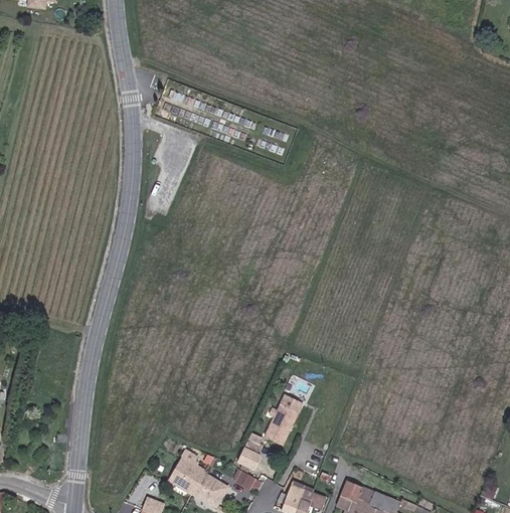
[(27,0),(26,6),(45,9),(46,0),(56,1),(56,0),(27,0)]
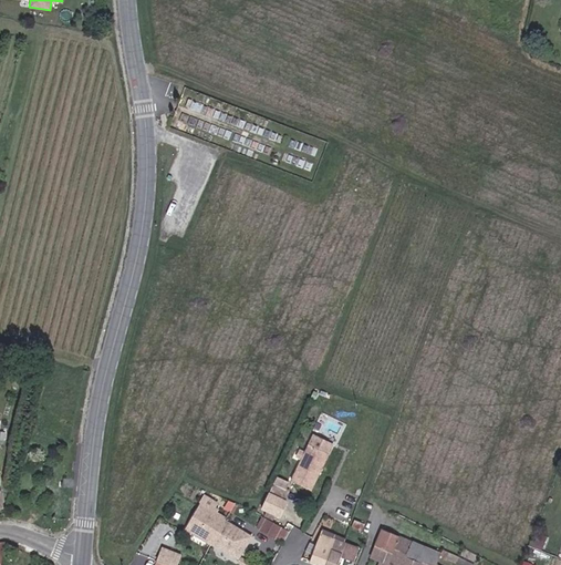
[(329,454),(308,444),(290,480),(312,491),(329,454)]
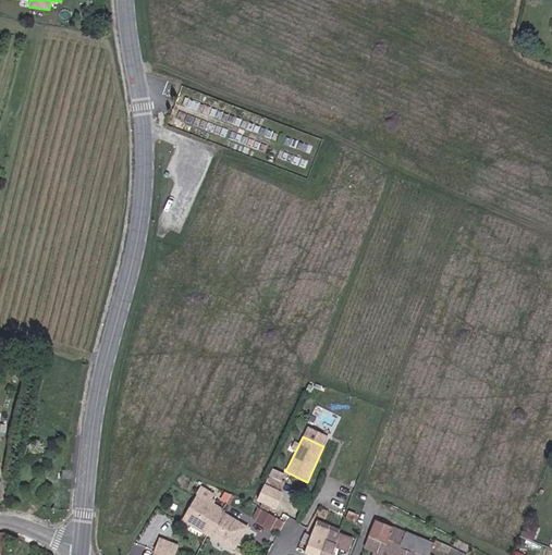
[(264,483),(257,496),(274,505),(285,481),(270,475),(264,483)]
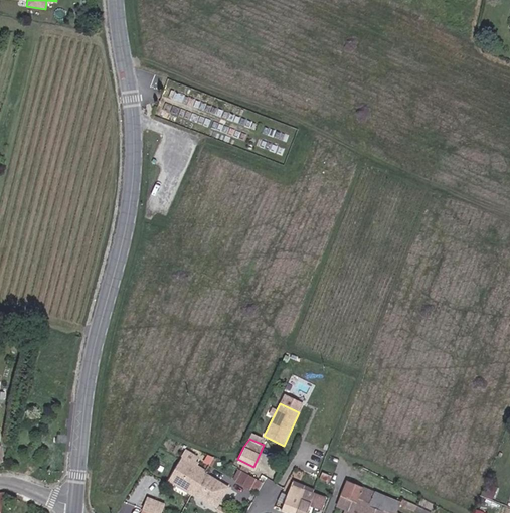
[(199,457),(185,449),(166,479),(218,510),(230,488),(194,465),(199,457)]
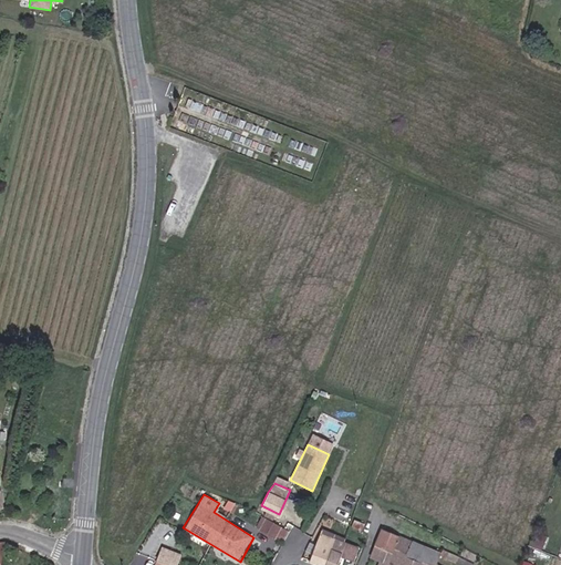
[(287,531),(266,519),(260,530),(281,542),(287,531)]
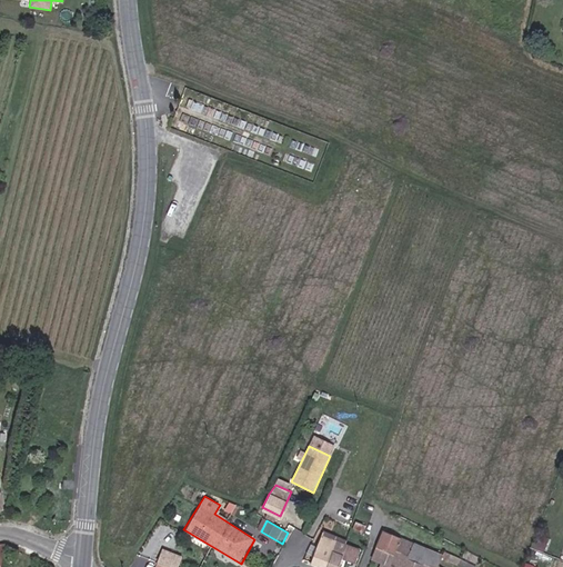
[(382,530),(371,557),(380,561),(378,566),(436,566),(442,554),(382,530)]
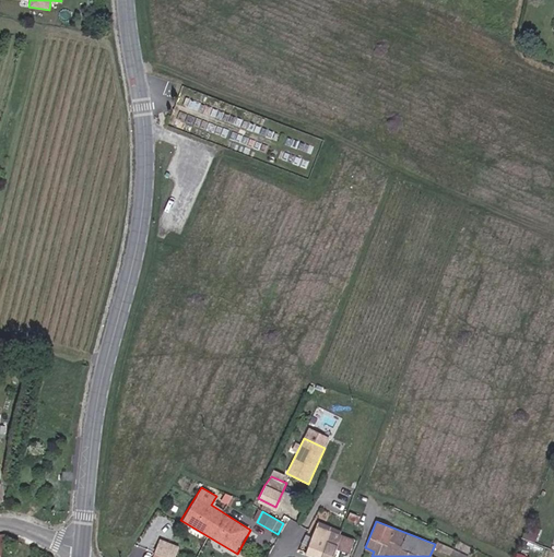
[(317,522),(305,552),(317,556),(333,556),(336,548),(349,553),(354,538),(317,522)]
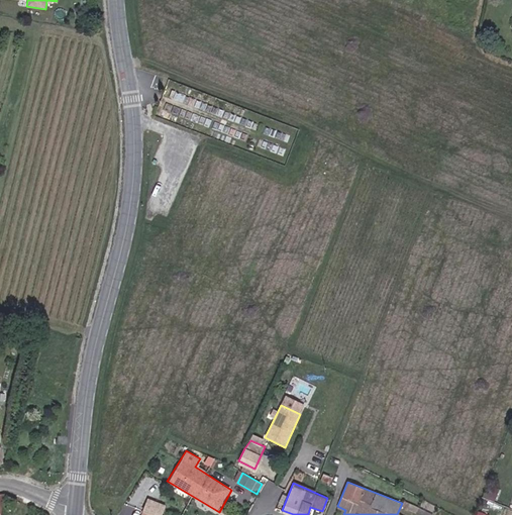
[(496,499),(499,490),(491,487),(488,496),(496,499)]
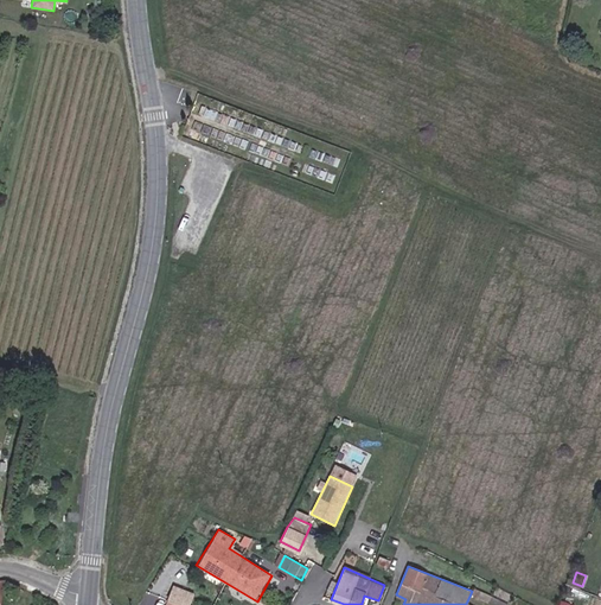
[(187,604),(192,593),(174,585),(165,604),(187,604)]
